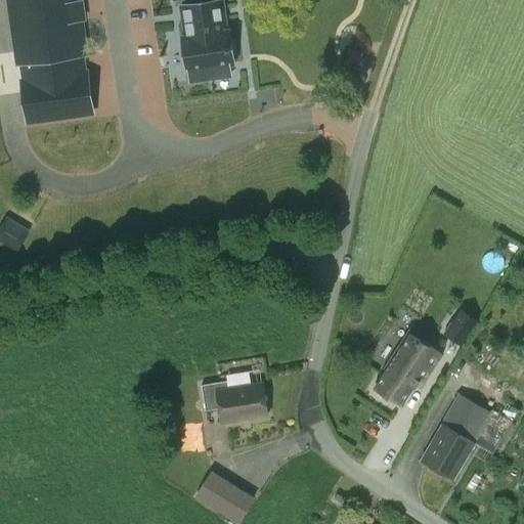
[(62,28),(52,0),(0,0),(0,68),(7,92),(72,75),(57,29),(62,28)]
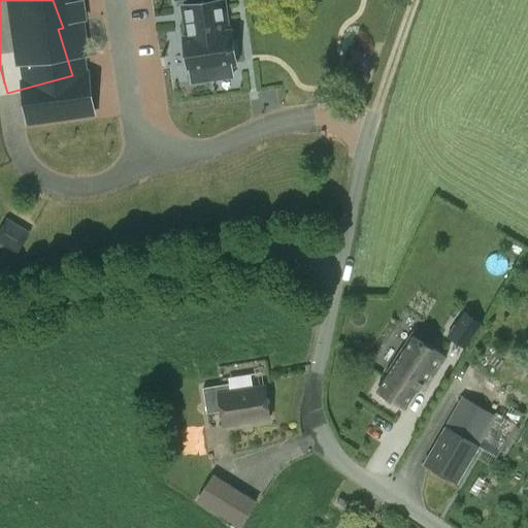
[(155,0),(160,11),(195,0),(155,0)]
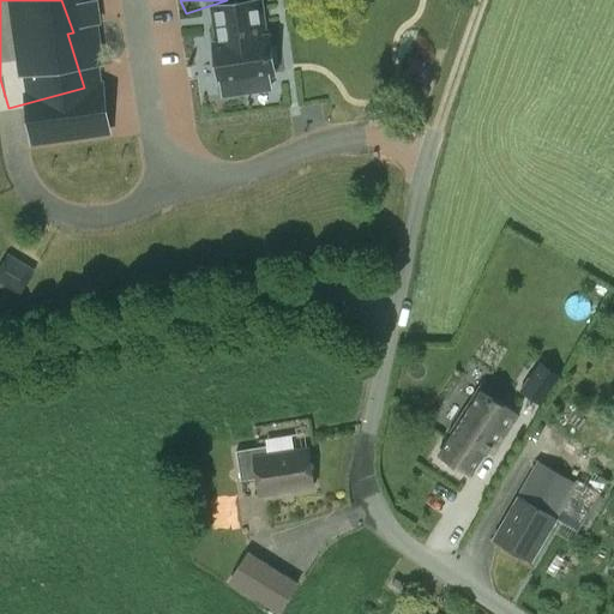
[(240,1),(199,14),(193,16),(228,121),(245,116),(242,108),(272,98),(240,1)]
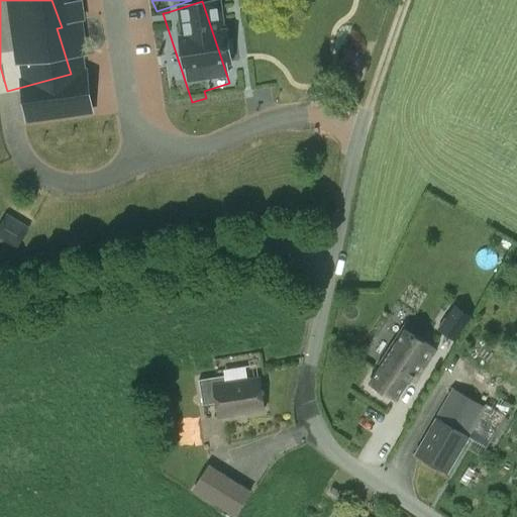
[(7,213),(0,224),(0,236),(17,247),(30,226),(7,213)]
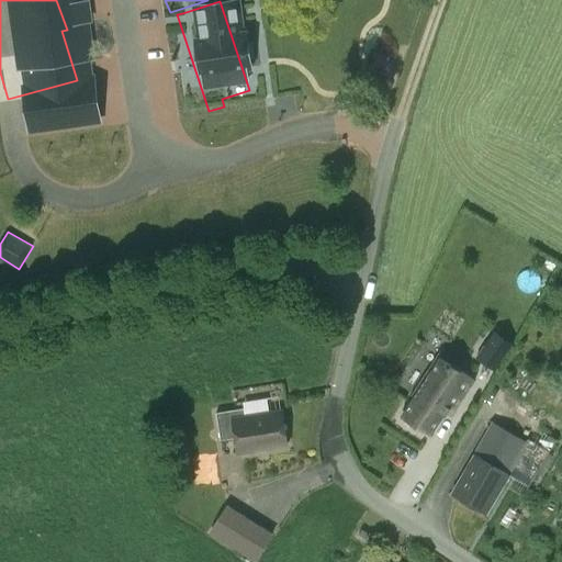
[(494,330),(476,358),(495,370),(513,341),(494,330)]
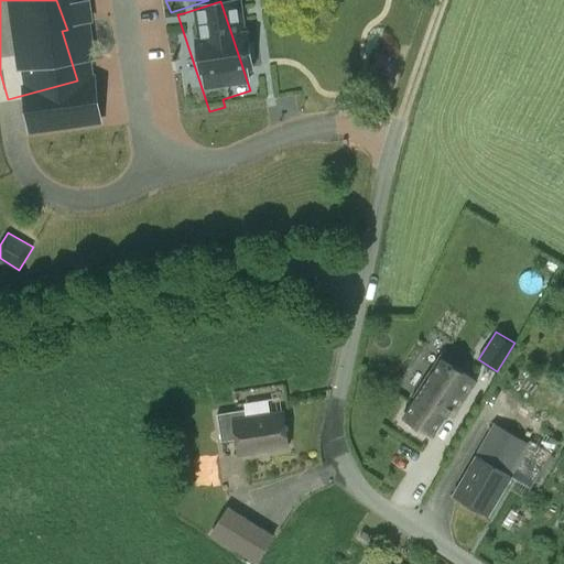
[(407,416),(435,434),(448,413),(451,415),(456,408),(459,410),(478,379),(448,360),(437,377),(433,375),(407,416)]
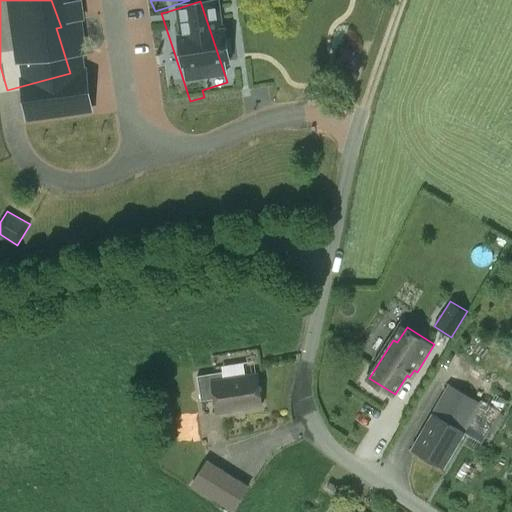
[(257,375),(224,380),(223,372),(197,376),(201,400),(215,398),(217,412),(262,405),(257,375)]
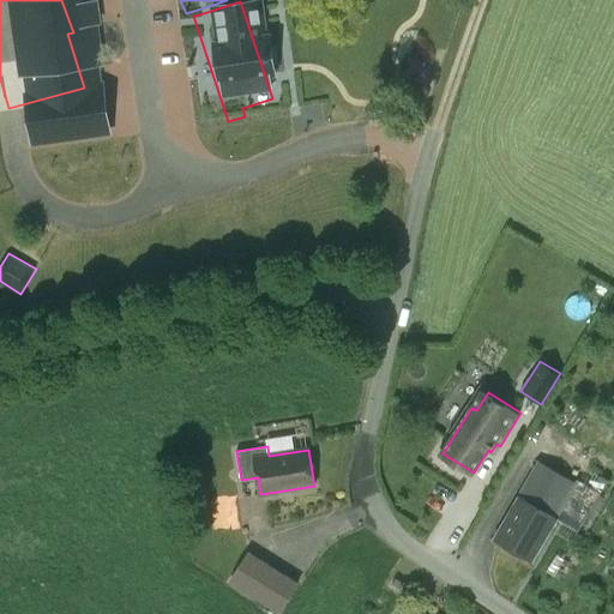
[(494,539),(531,560),(576,483),(540,462),(494,539)]
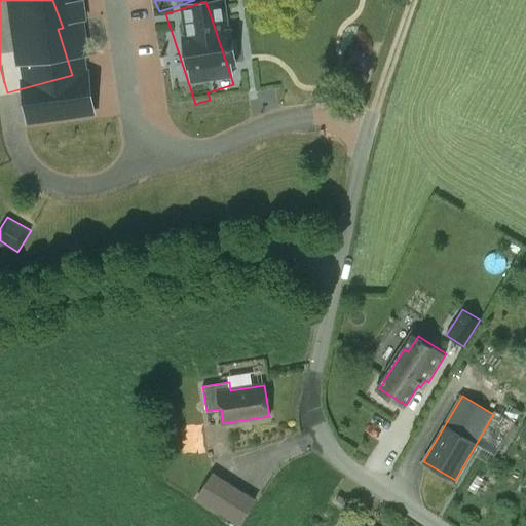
[(239,525),(257,500),(213,473),(196,498),(238,525),(239,525)]
